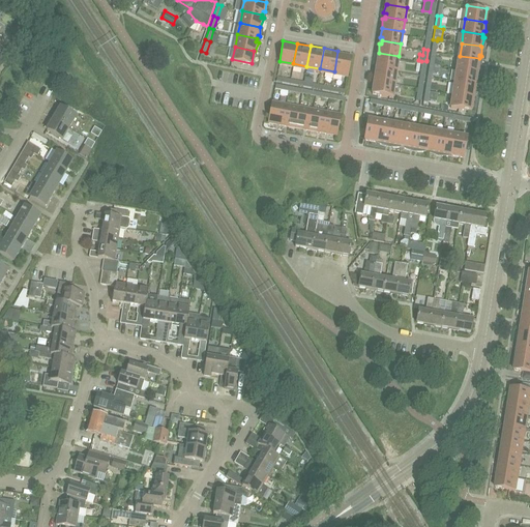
[(337,51),(334,71),(348,74),(351,53),(337,51)]
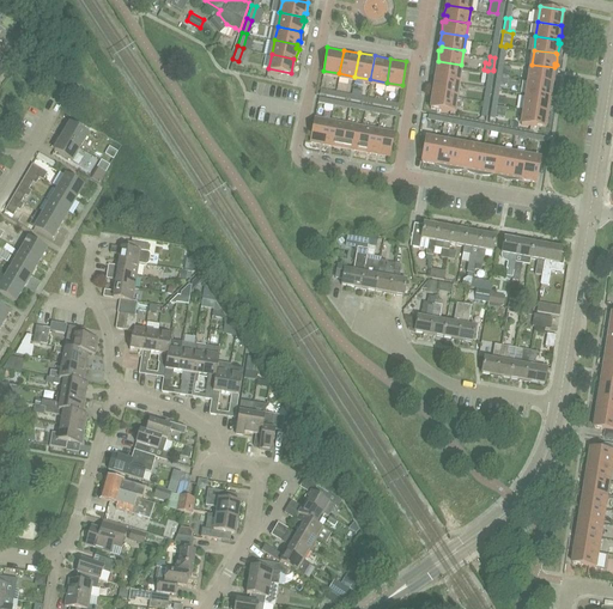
[(437,75),(459,79),(461,65),(438,61),(435,72),(437,72),(437,75)]
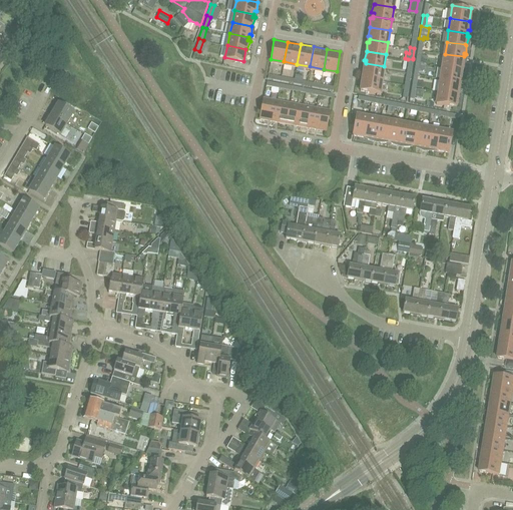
[(464,56),(445,54),(443,66),(463,68),(466,60),(463,59),(464,56)]
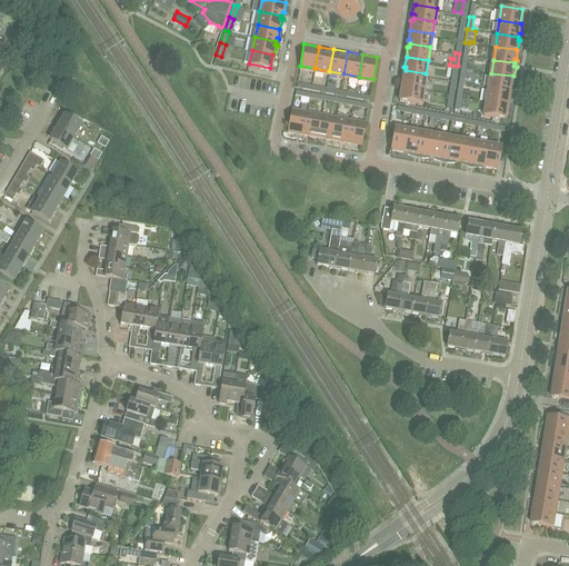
[(403,83),(423,87),(426,73),(406,70),(405,73),(402,72),(402,83),(403,83)]
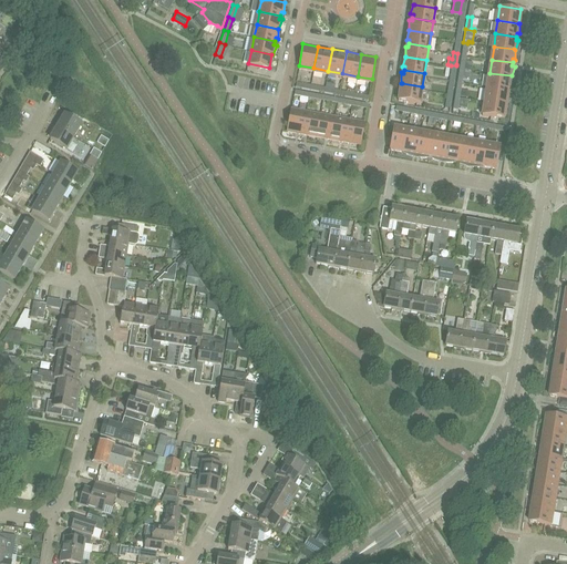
[(512,75),(490,73),(487,85),(508,89),(509,85),(512,86),(512,75)]
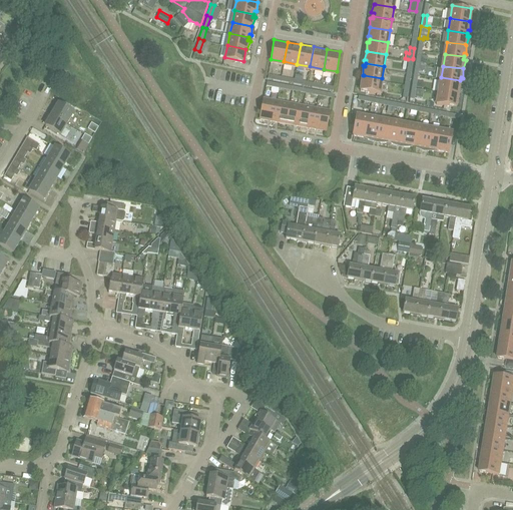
[(418,74),(413,74),(411,85),(416,86),(416,84),(424,86),(425,80),(417,79),(418,74)]
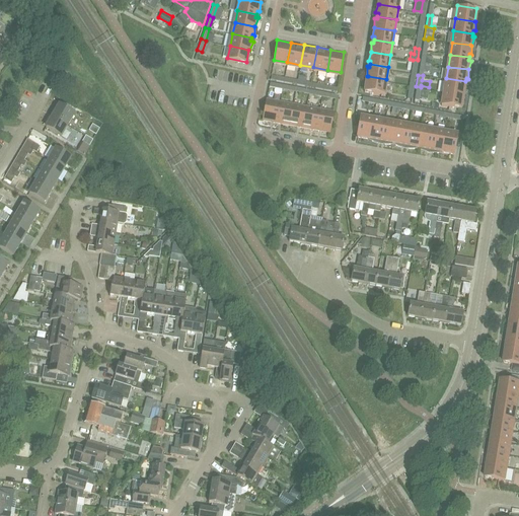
[(386,79),(368,76),(366,88),(384,91),(386,79)]
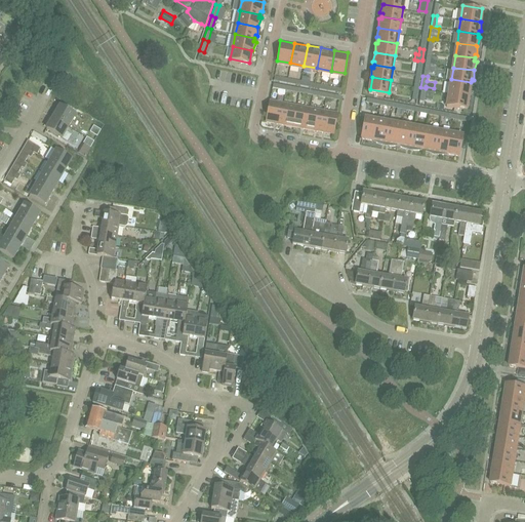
[(471,85),(471,82),(451,79),(450,91),(469,94),(470,94),(473,85),(471,85)]
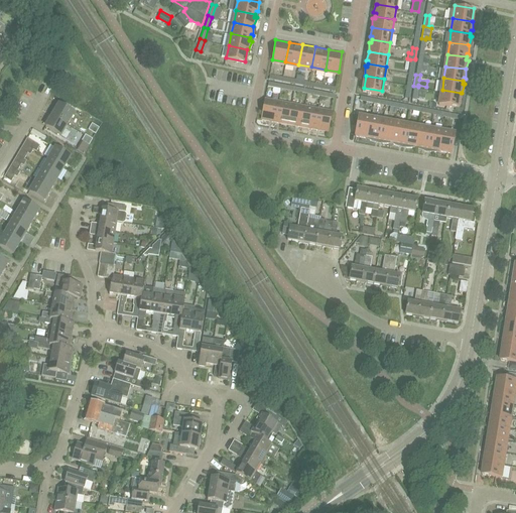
[(413,86),(412,97),(416,98),(416,95),(422,96),(423,89),(417,88),(418,87),(413,86)]
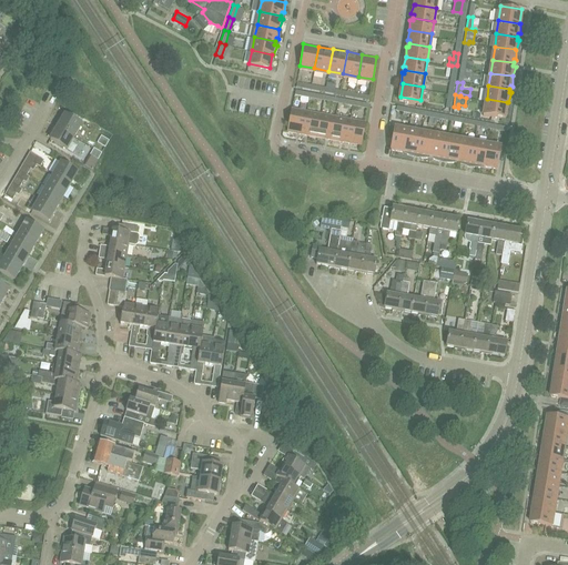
[(507,102),(487,99),(485,112),(506,115),(507,102)]
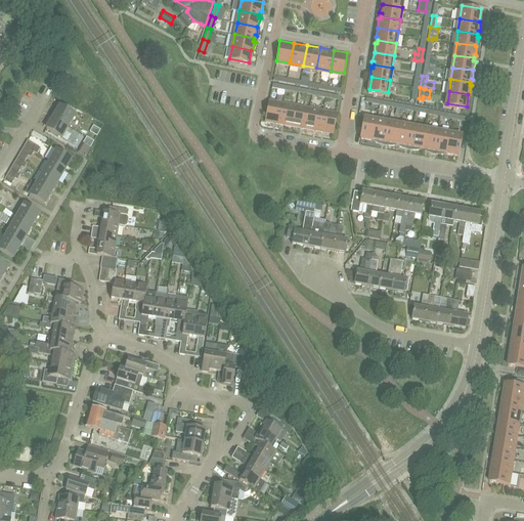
[(279,121),(282,100),(269,98),(266,119),(279,121)]
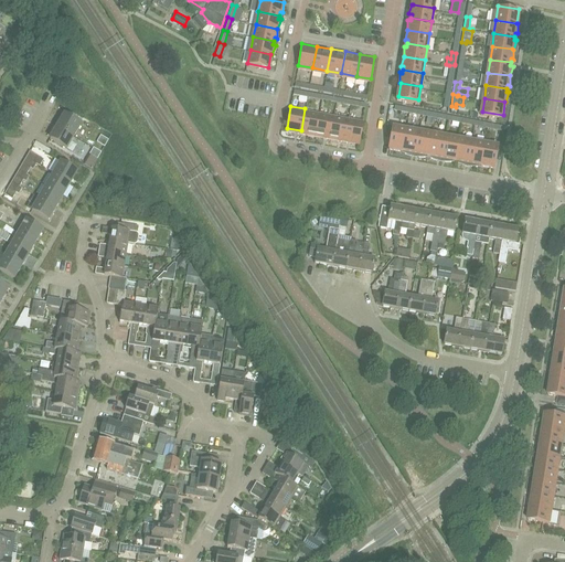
[(305,108),(301,130),(316,134),(320,112),(305,108)]
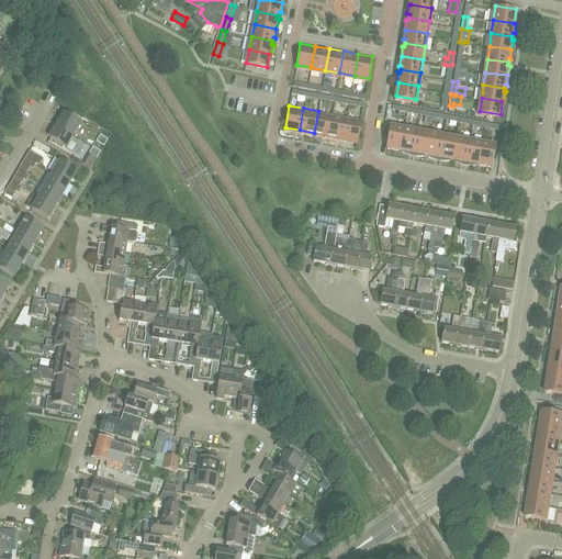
[(57,123),(74,132),(80,120),(65,111),(57,123)]
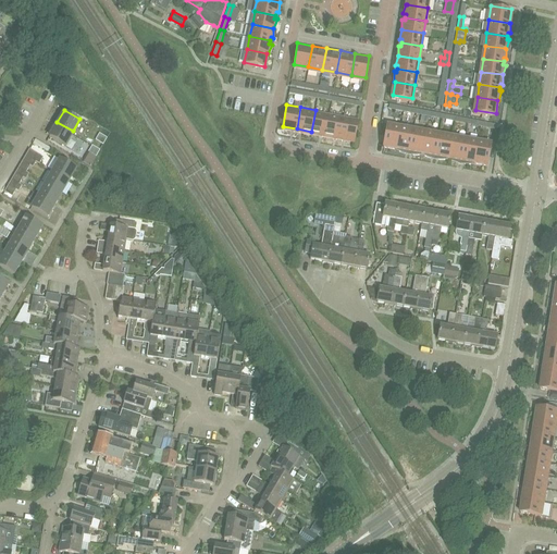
[(316,110),(311,132),(325,134),(330,112),(316,110)]
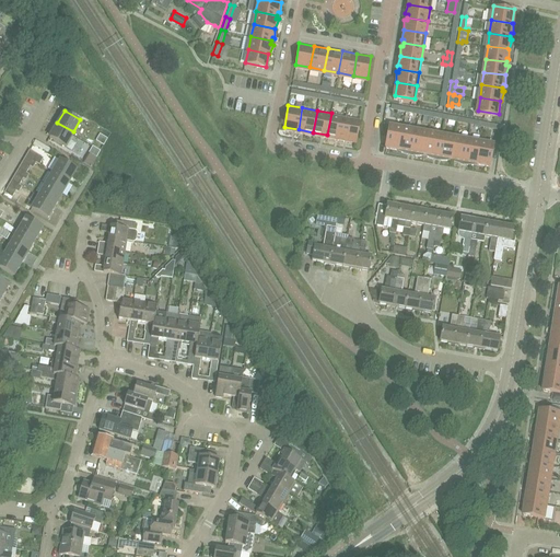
[(331,113),(327,135),(341,137),(346,116),(331,113)]
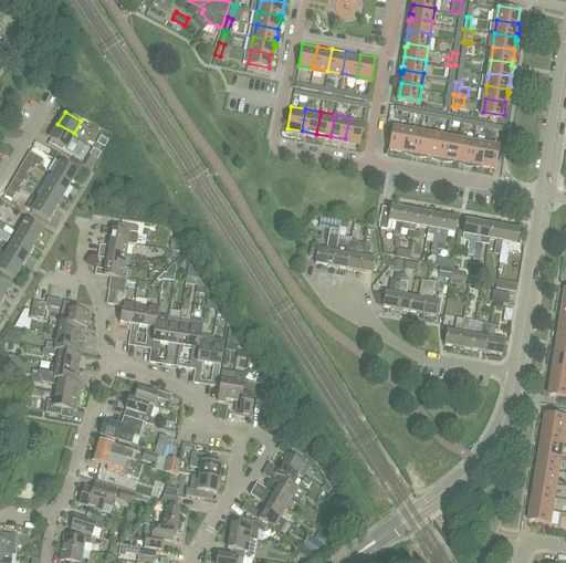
[(349,117),(345,138),(359,142),(364,120),(349,117)]
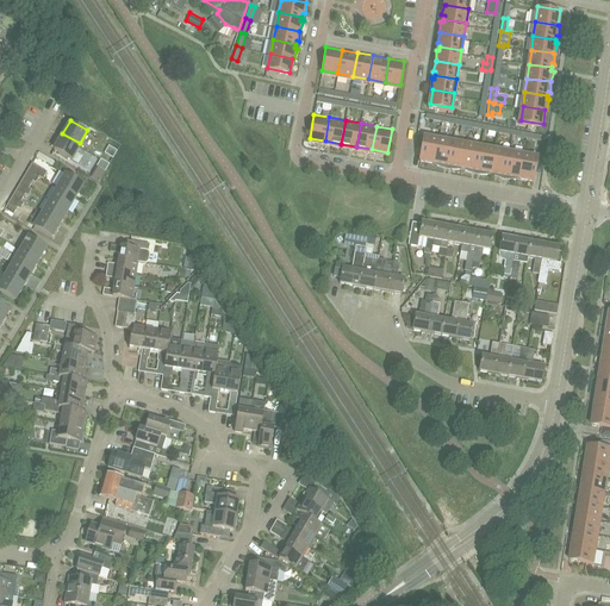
[(80,143),(62,133),(54,147),(72,157),(80,143)]
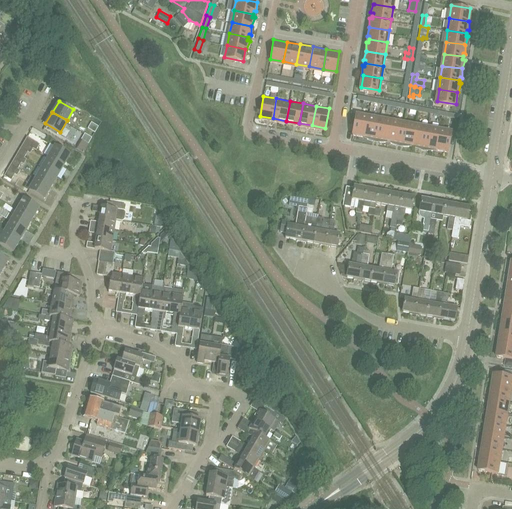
[(365,133),(368,115),(356,113),(353,131),(365,133)]
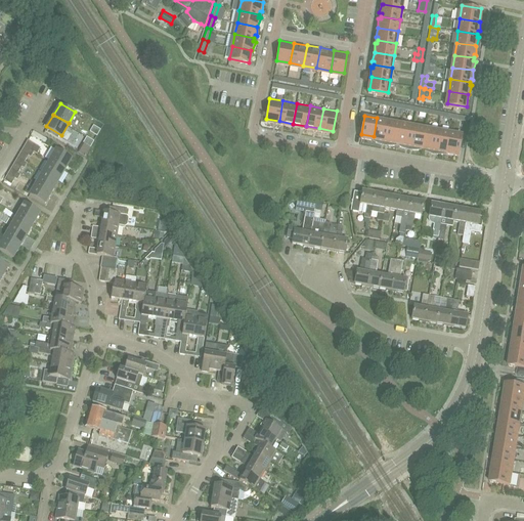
[(377,118),(374,136),(373,137),(382,141),(382,138),(385,139),(389,120),(377,118)]
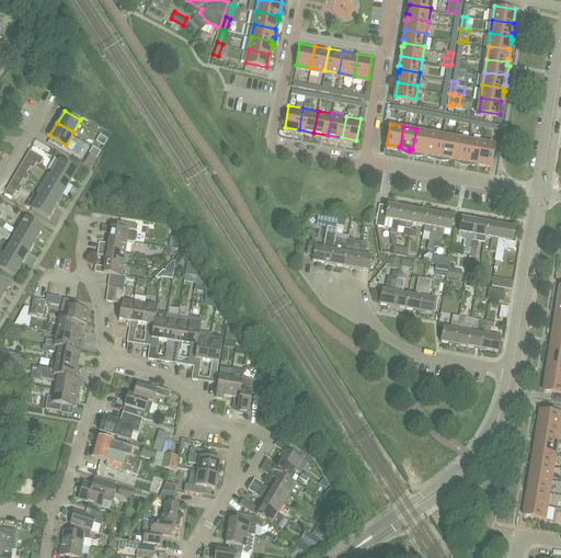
[(416,128),(412,149),(415,149),(415,152),(425,152),(430,131),(416,128)]
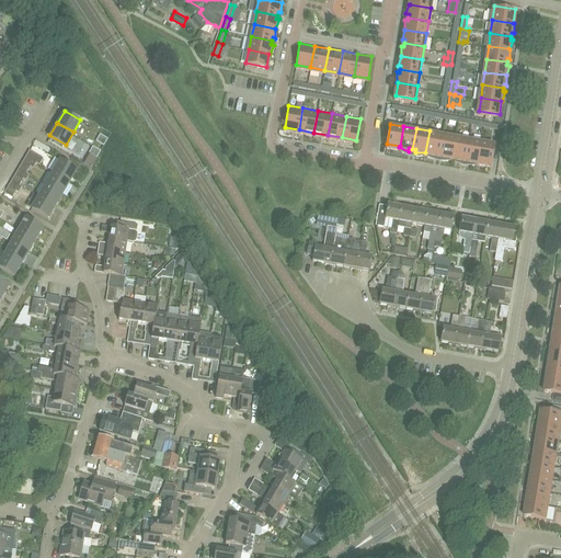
[(435,154),(438,154),(442,133),(430,131),(425,152),(435,156),(435,154)]
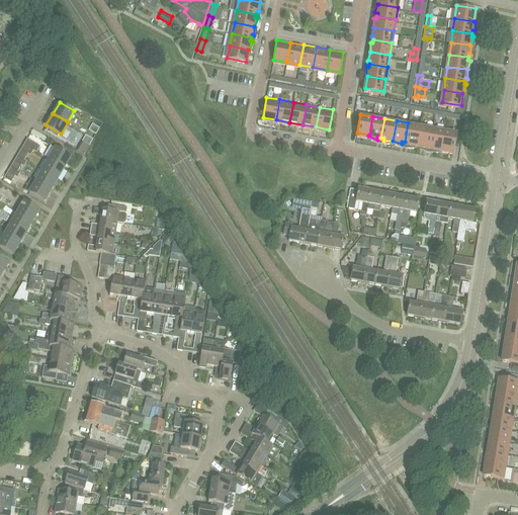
[(96,132),(99,125),(92,121),(89,127),(96,132)]
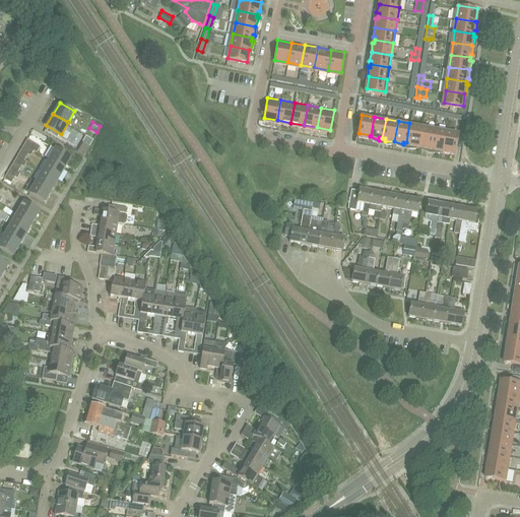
[(421,126),(409,123),(406,142),(409,143),(408,145),(418,145),(421,126)]
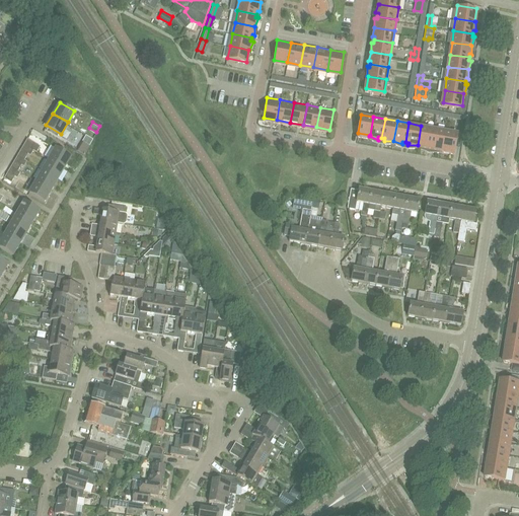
[(427,146),(430,147),(433,128),(421,126),(418,145),(426,148),(427,146)]
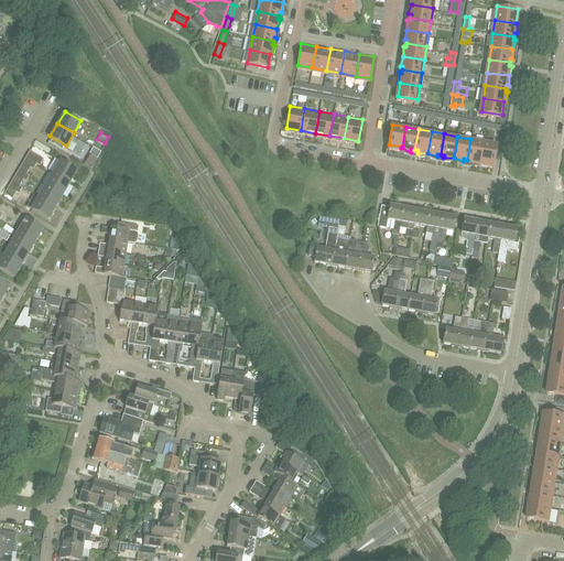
[(484,141),(470,139),(467,160),(470,160),(469,162),(479,163),(479,162),(484,141)]
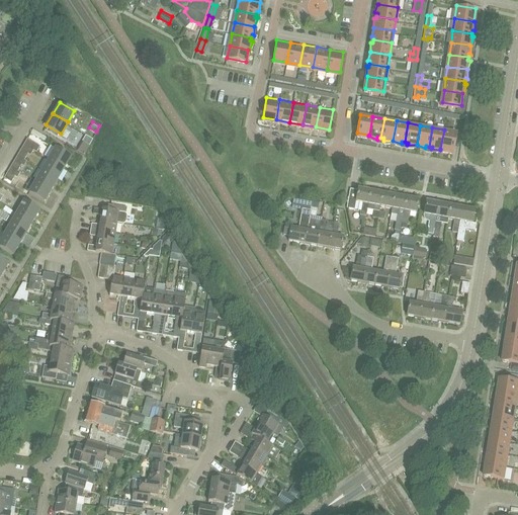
[(456,132),(444,130),(440,149),(453,151),(456,132)]
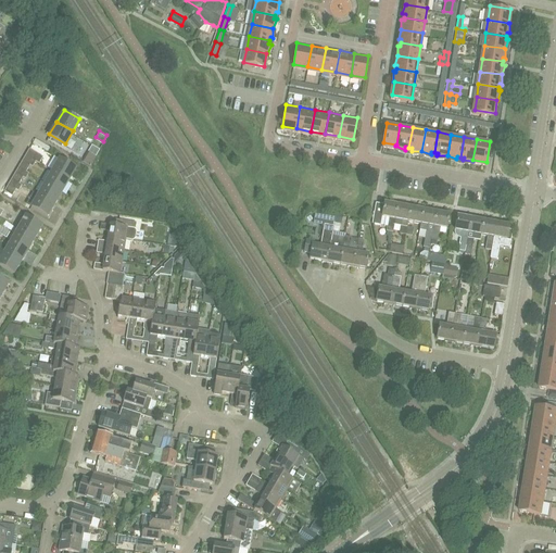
[(88,149),(96,154),(100,147),(91,142),(88,149)]
